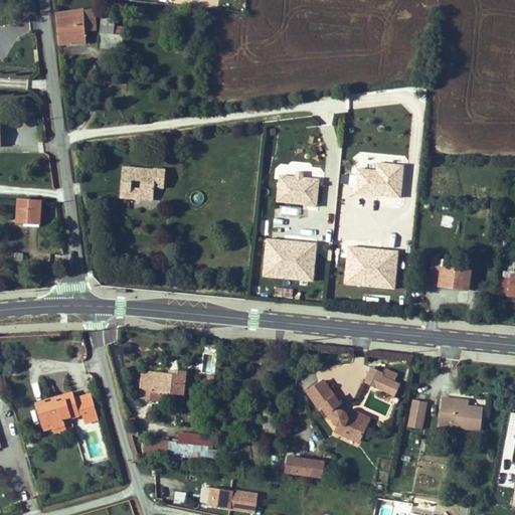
[(97,30),(95,8),(57,13),(60,44),(87,41),(86,31),(97,30)]
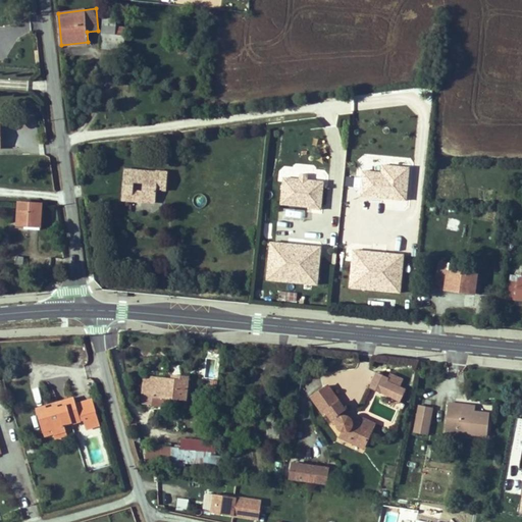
[(123,50),(125,30),(115,28),(116,19),(108,18),(108,15),(104,15),(102,48),(123,50)]
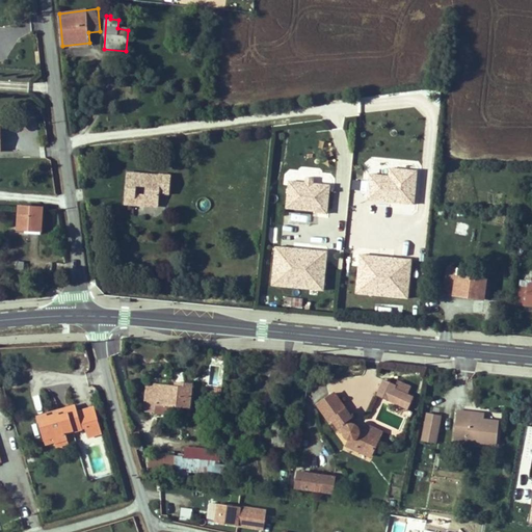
[(396,175),(397,167),(390,166),(389,175),(396,175)]
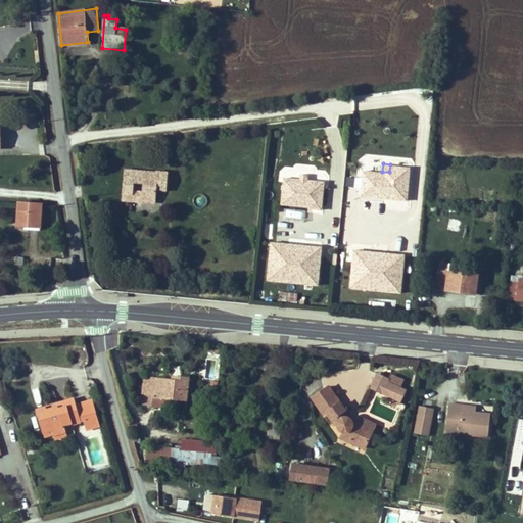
[(408,199),(411,167),(390,164),(389,172),(382,172),(365,170),(362,195),(408,199)]
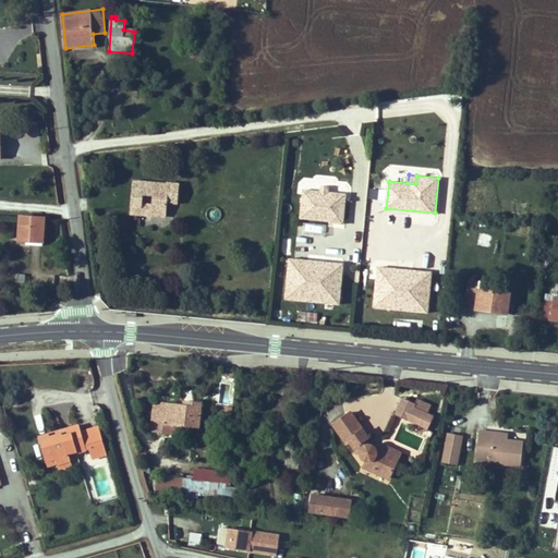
[(143,202),(134,180),(131,213),(143,202)]
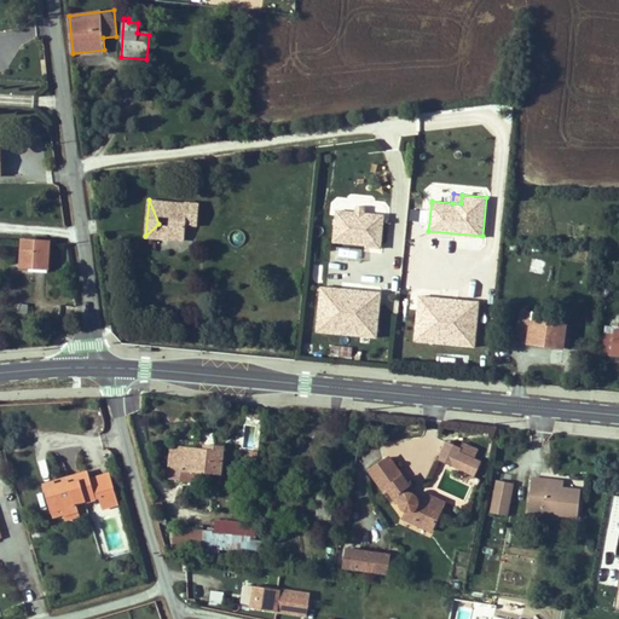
[(357,212),(337,209),(334,242),(368,244),(368,247),(381,248),(385,214),(366,212),(357,212)]
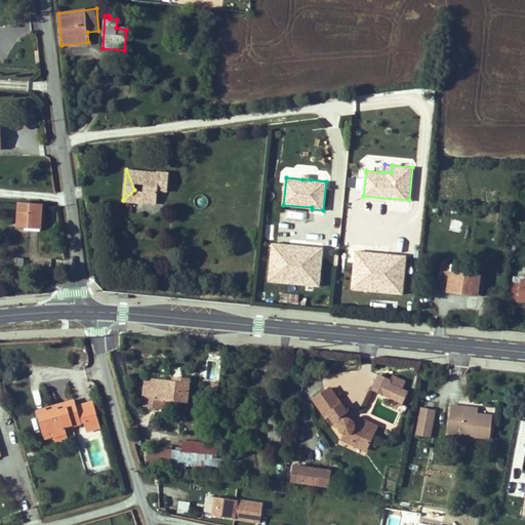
[(346,183),(345,199),(360,199),(361,184),(346,183)]
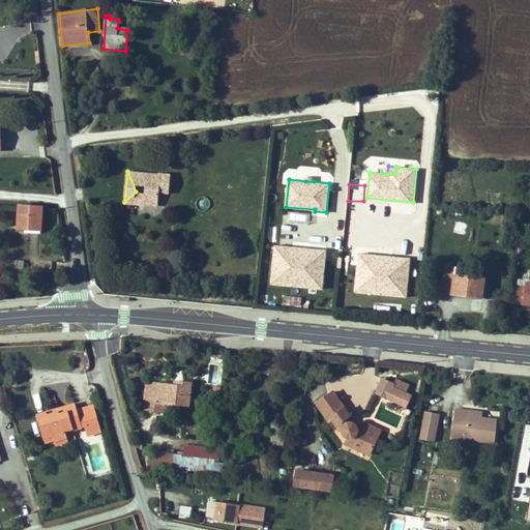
[(208,209),(210,199),(198,197),(196,207),(208,209)]
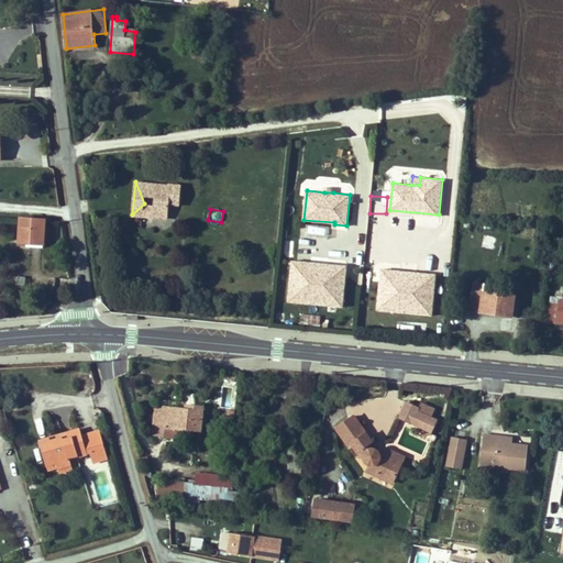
[(44,240),(45,219),(22,218),(20,242),(26,242),(28,239),(44,240)]
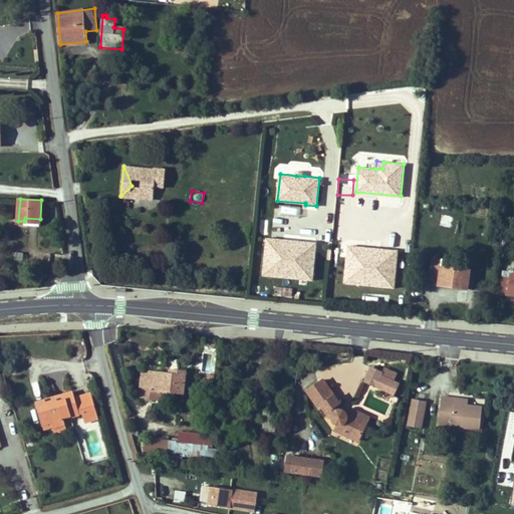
[(317,243),(267,238),(264,275),(313,280),(317,243)]
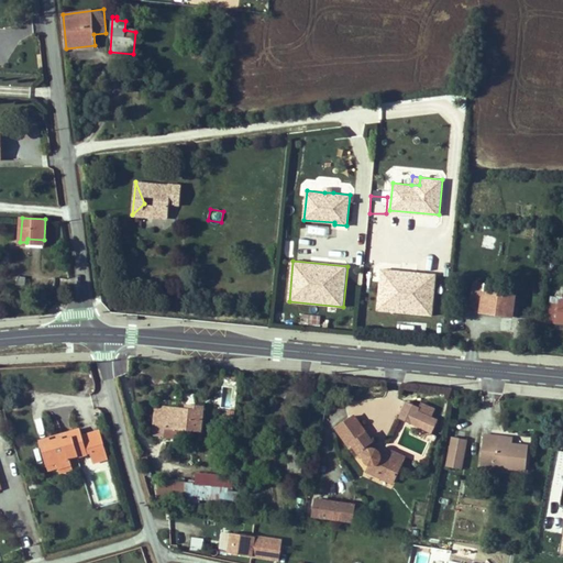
[(435,274),(382,269),(377,310),(432,315),(435,274)]
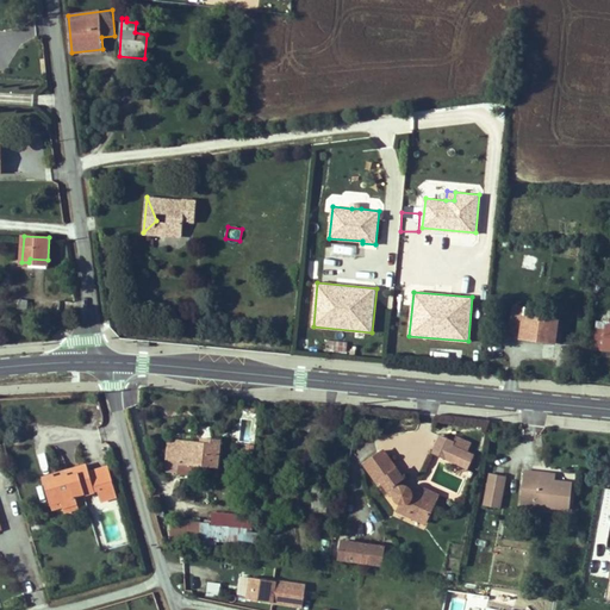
[(512,336),(555,342),(558,321),(524,317),(527,309),(516,307),(512,336)]
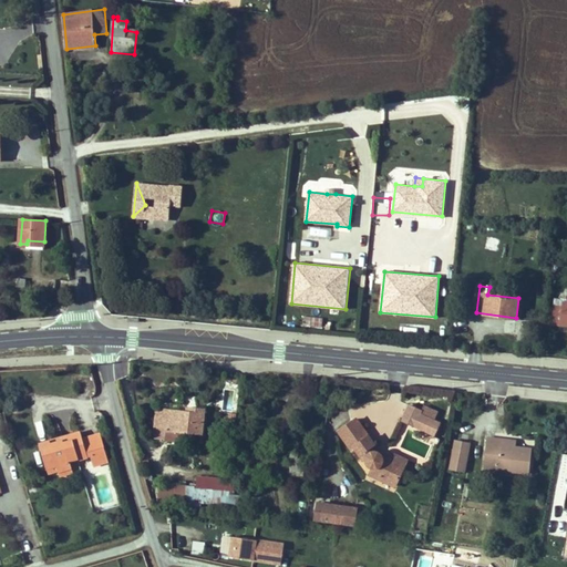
[(553,323),(566,325),(566,302),(564,302),(563,308),(555,308),(553,323)]
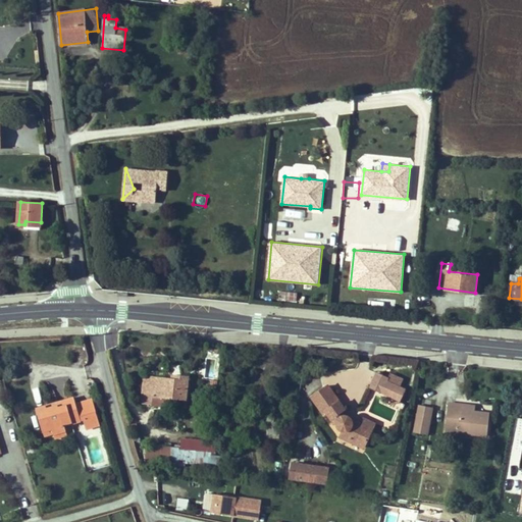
[(283,293),(283,300),(297,301),(297,293),(283,293)]
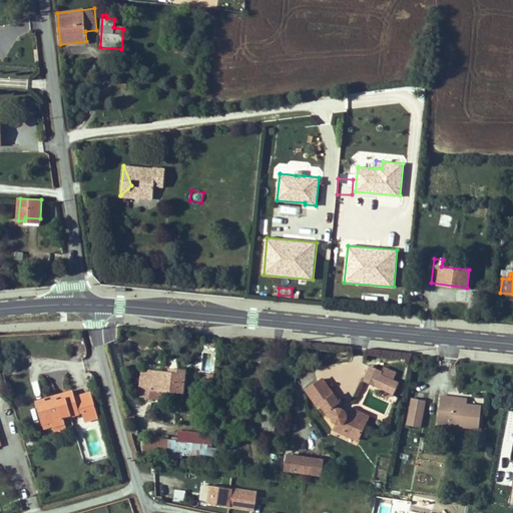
[(394,396),(399,382),(395,381),(398,373),(383,367),(381,371),(369,367),(363,384),(394,396)]
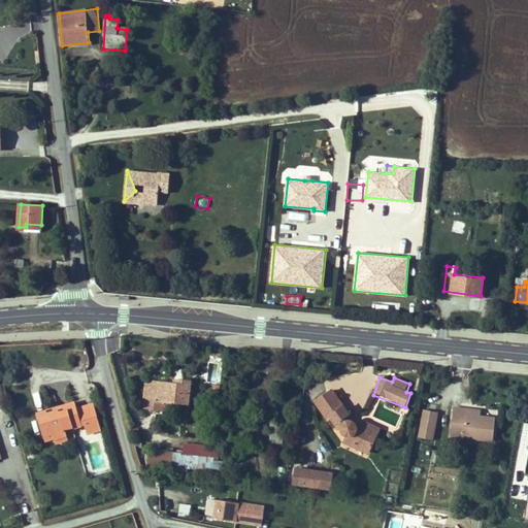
[(155,409),(157,402),(190,405),(192,382),(179,381),(178,384),(175,384),(147,381),(144,408),(155,409)]
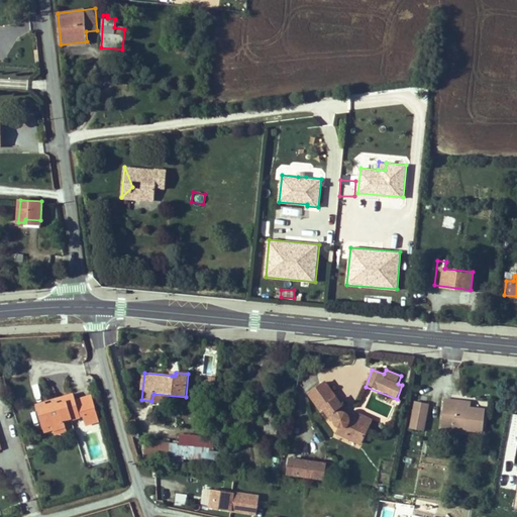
[(362,443),(371,424),(359,419),(350,415),(349,416),(345,413),(342,412),(339,407),(342,405),(326,383),(310,394),(322,410),(325,408),(333,420),(335,418),(335,419),(336,421),(337,424),(338,426),(340,427),(338,433),(362,443)]
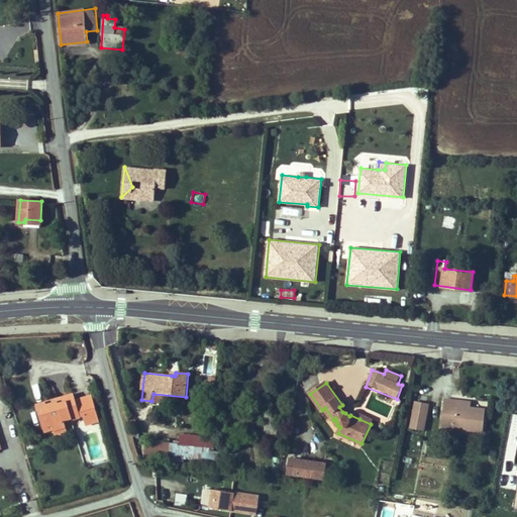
[(53,430),(66,426),(64,421),(80,417),(73,394),(57,399),(58,402),(46,405),(45,402),(36,405),(42,428),(52,425),(53,430)]
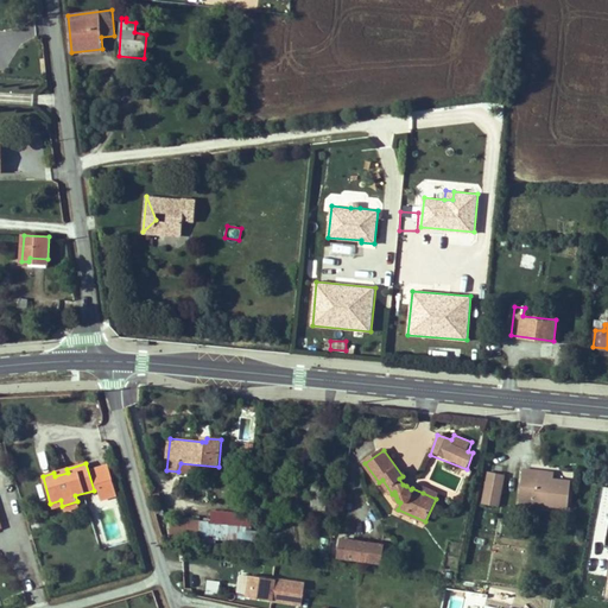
[(539,472),(524,470),(521,501),(570,507),(572,482),(553,480),(538,477),(539,472)]
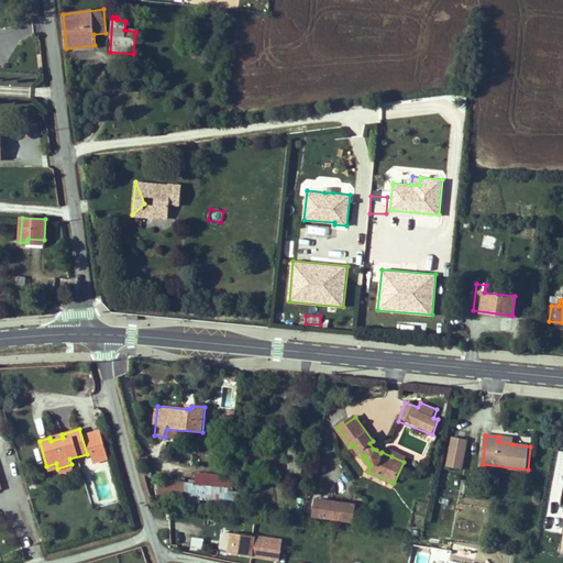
[(449,466),(462,470),(468,439),(454,437),(449,466)]
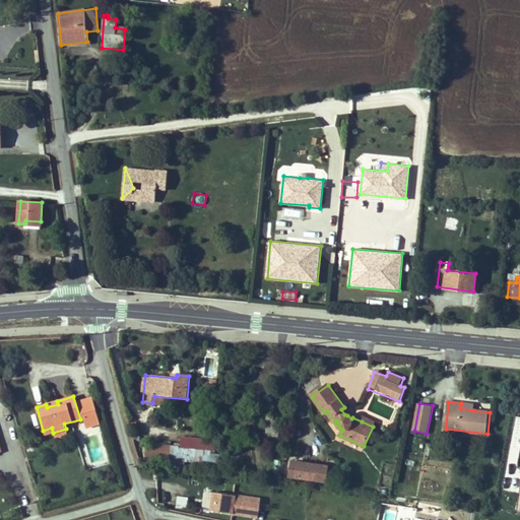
[(362,421),(373,427),(375,421),(364,416),(362,421)]
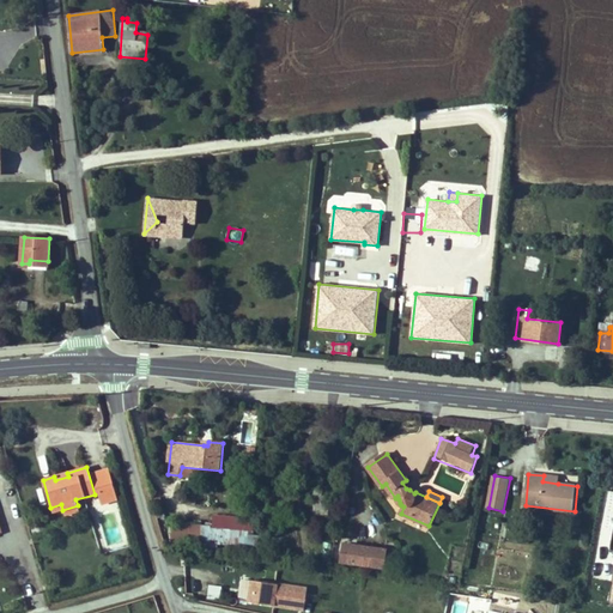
[(612,491),(606,491),(594,569),(612,571),(612,572),(608,604),(612,604),(612,551),(611,551),(612,533),(612,491)]
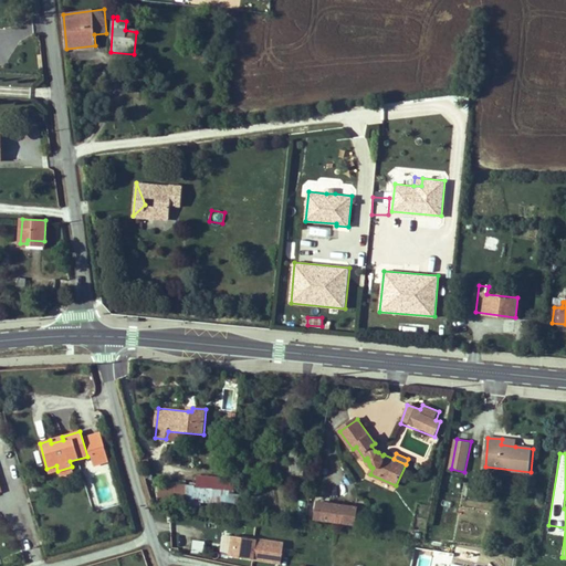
[(199,477),(198,488),(227,490),(228,479),(199,477)]
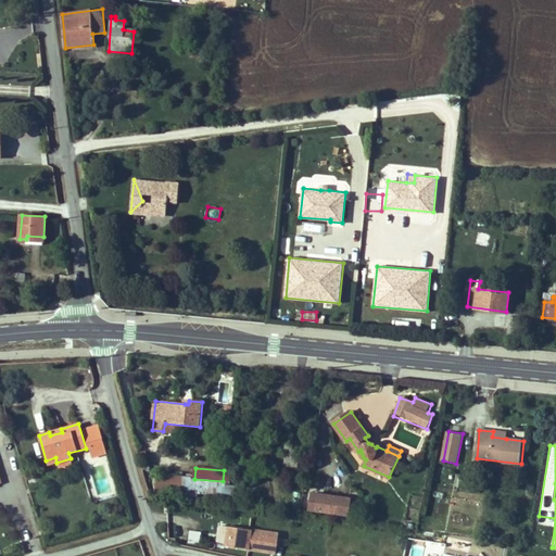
[(182,496),(185,477),(159,475),(158,494),(182,496)]
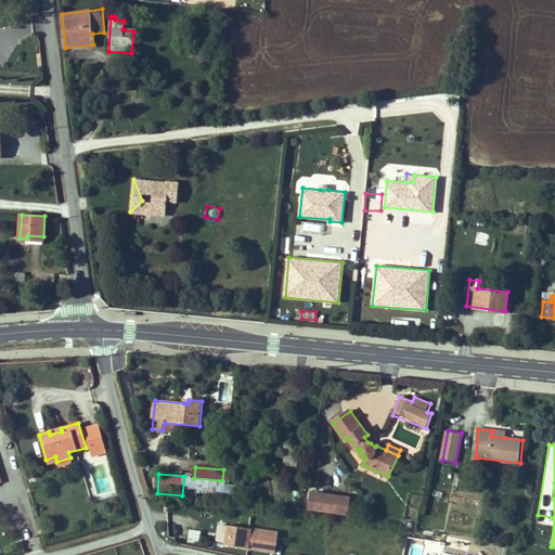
[(336,495),(311,492),(310,507),(334,512),(336,495)]
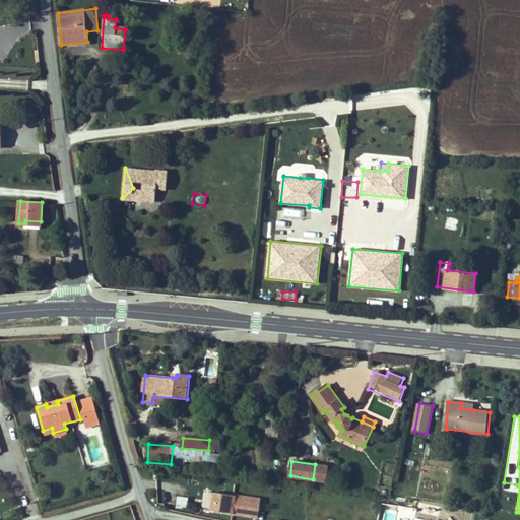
[(383,474),(393,474),(394,463),(384,462),(383,474)]
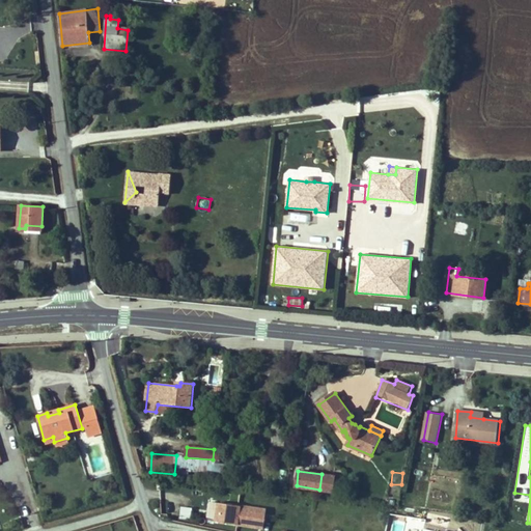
[(335,476),(322,474),(319,490),(333,492),(335,476)]
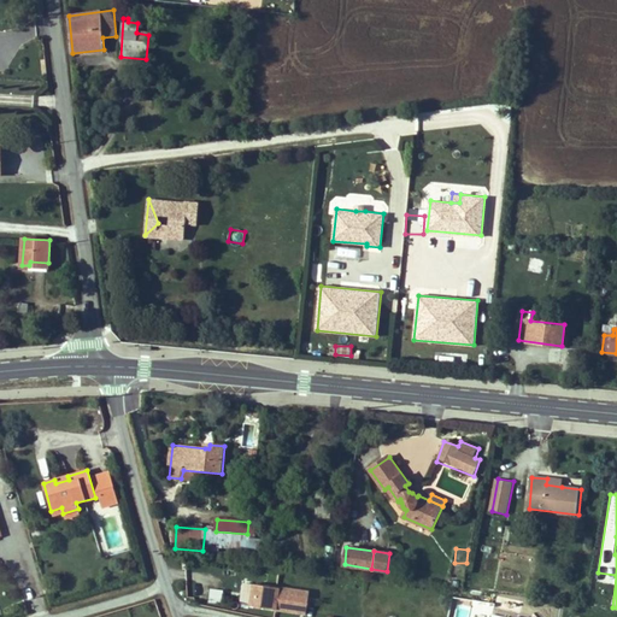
[(454,563),(451,571),(460,576),(464,566),(454,563)]
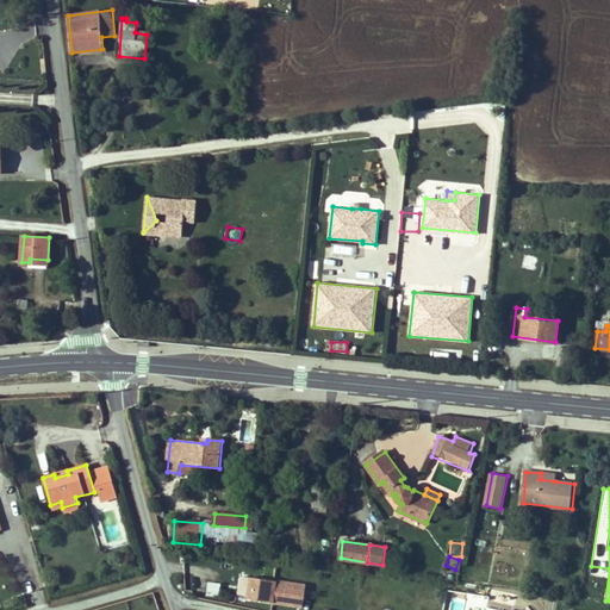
[(238,577),(235,603),(282,609),(302,609),(306,586),(238,577)]
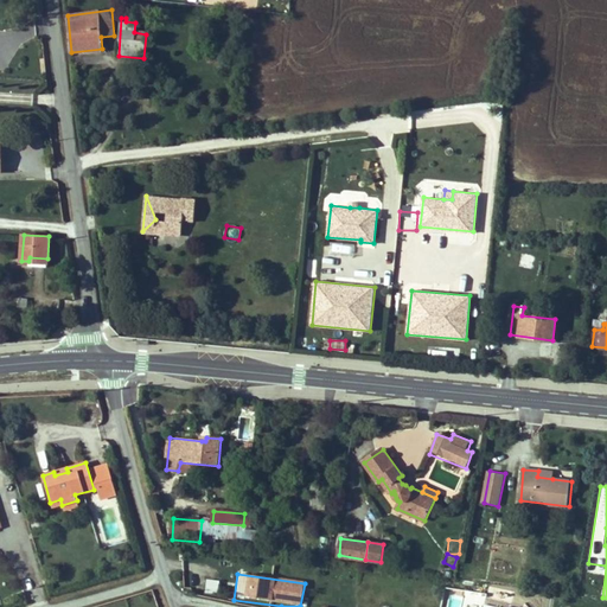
[(205,580),(204,593),(217,595),(219,581),(205,580)]
